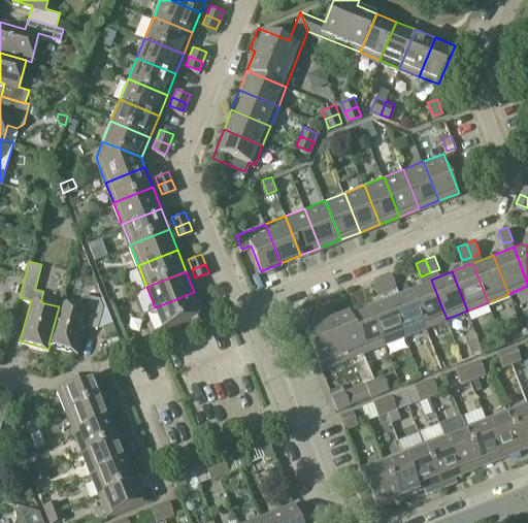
[(392,272),(383,276),(388,290),(397,286),(392,272)]
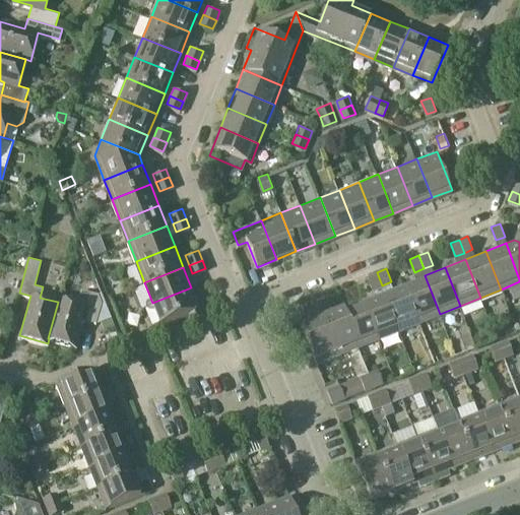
[(382,285),(377,272),(368,275),(373,288),(382,285)]
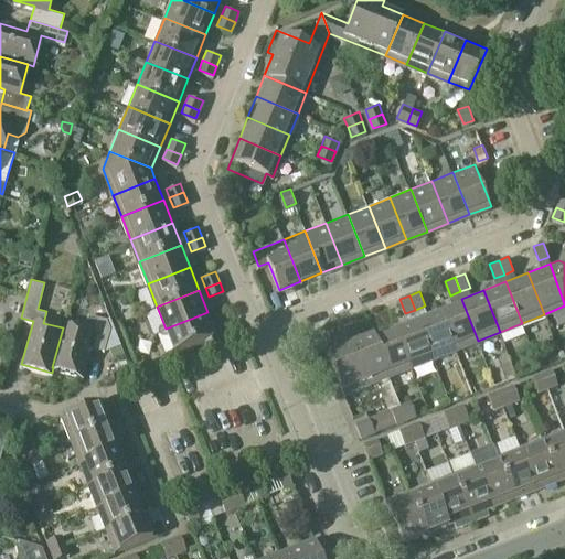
[(461,299),(439,308),(456,348),(478,341),(461,299)]
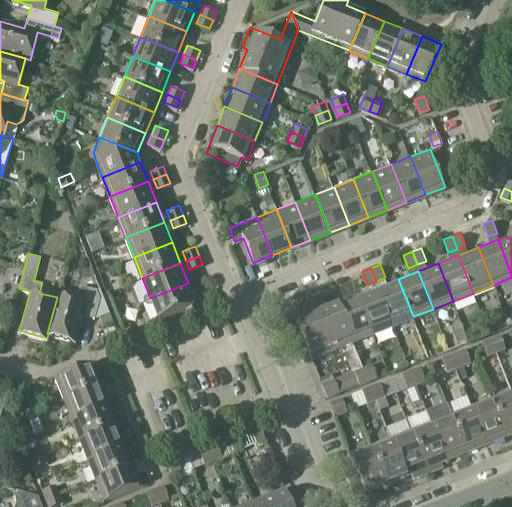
[(398,279),(378,286),(393,324),(413,316),(398,279)]
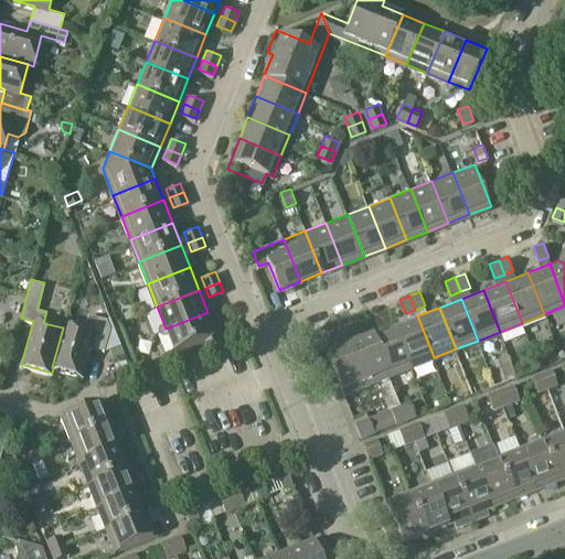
[(208,312),(166,329),(174,351),(206,339),(209,345),(219,341),(208,312)]
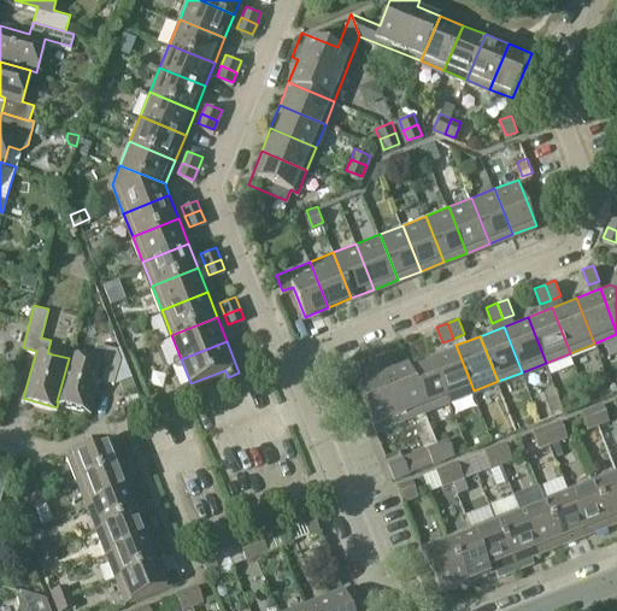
[(69,358),(57,401),(58,401),(90,410),(99,377),(113,382),(119,380),(123,388),(136,383),(121,345),(115,347),(98,342),(88,357),(70,352),(69,358)]
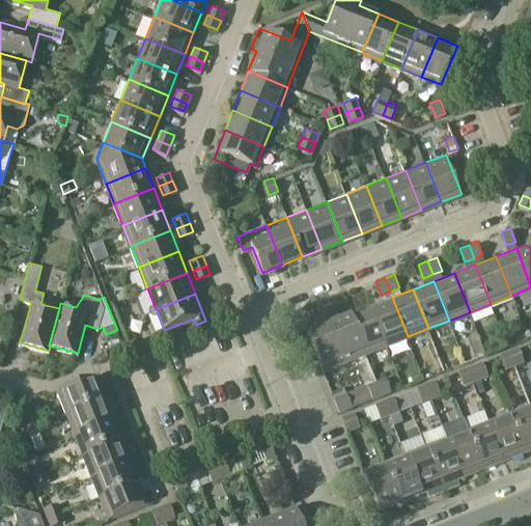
[(392,297),(371,305),(387,344),(408,336),(392,297)]
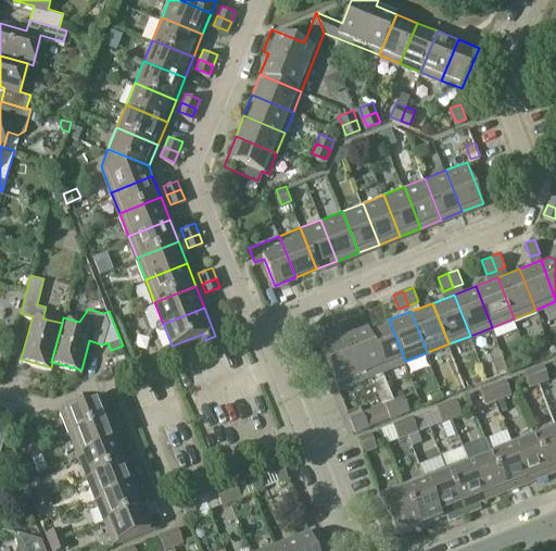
[(339,387),(382,370),(367,328),(356,333),(351,322),(341,325),(339,320),(323,325),(327,337),(319,340),(339,387)]
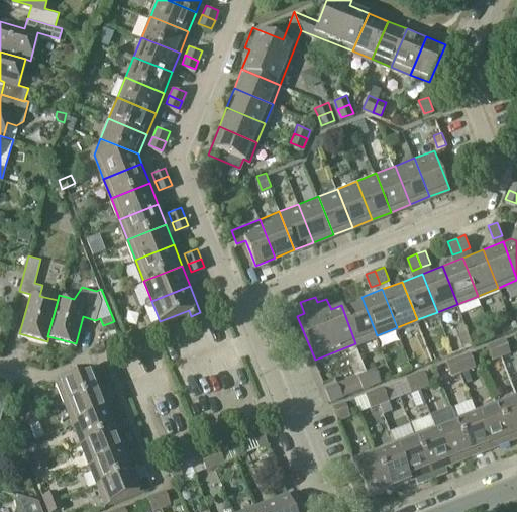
[(362,297),(341,305),(356,343),(377,335),(362,297)]
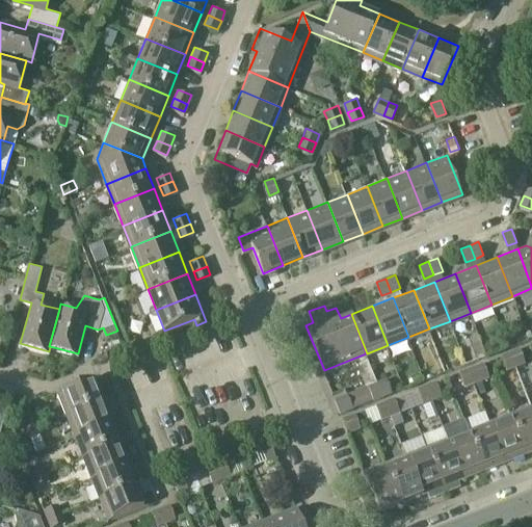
[(142,337),(129,342),(132,351),(145,346),(142,337)]
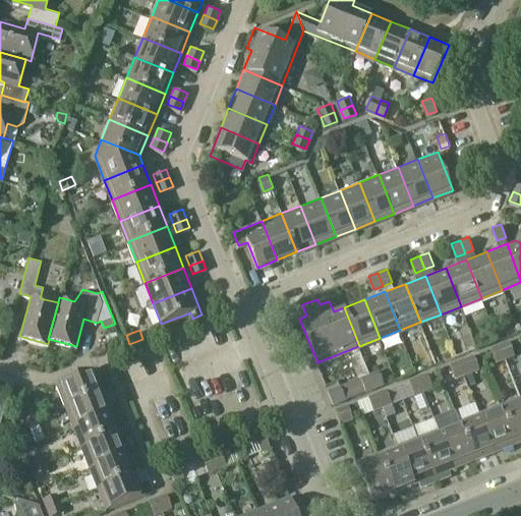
[(123,346),(119,335),(108,339),(112,350),(123,346)]
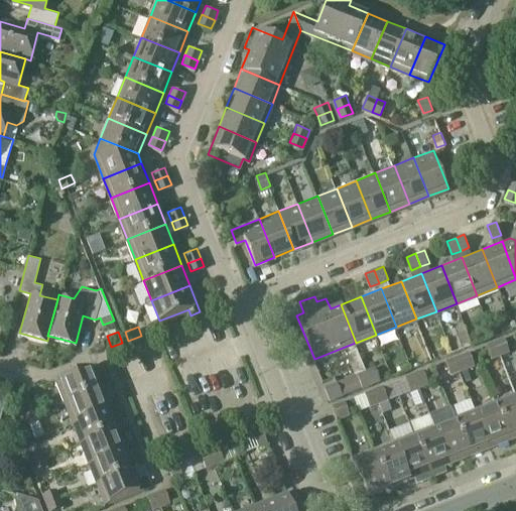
[(494,340),(499,353),(509,349),(504,336),(494,340)]
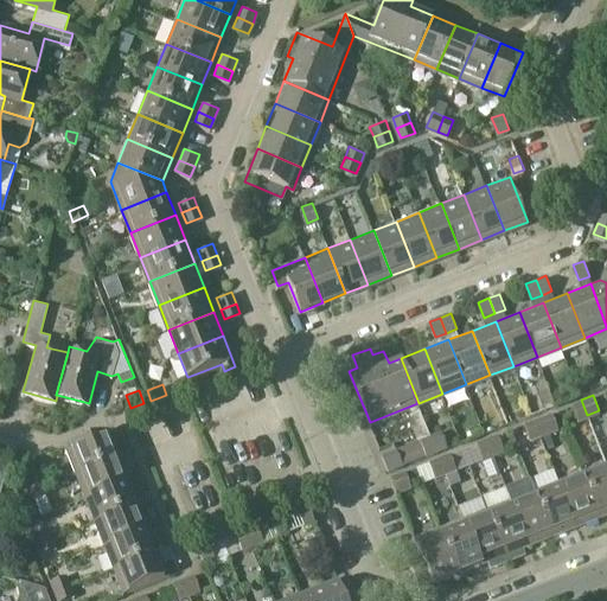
[(577,419),(587,415),(581,400),(572,403),(577,419)]
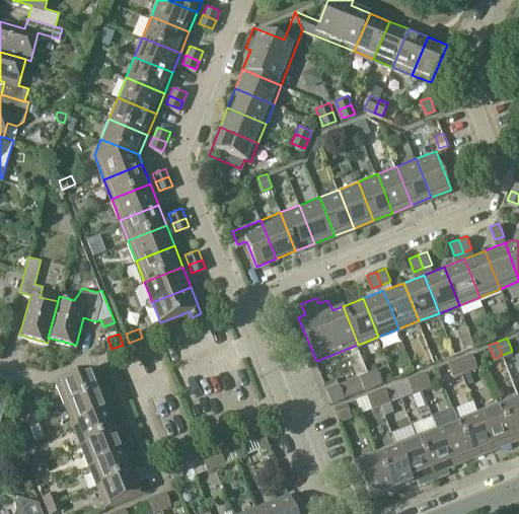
[(455,357),(460,371),(461,372),(464,371),(468,381),(474,378),(470,369),(477,366),(471,351),(455,357)]
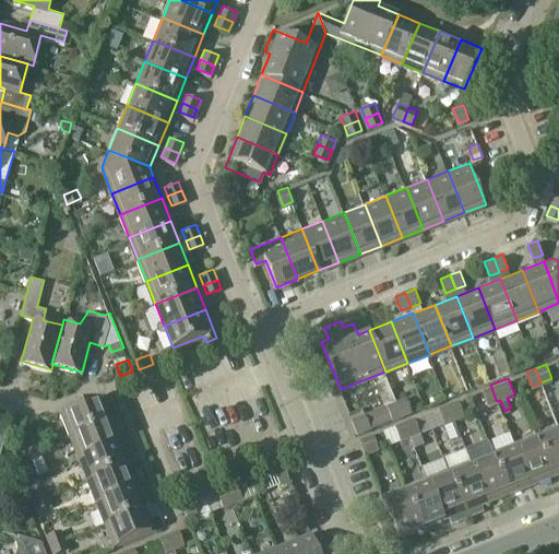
[(497,401),(496,400),(490,385),(483,388),(489,404),(497,401)]
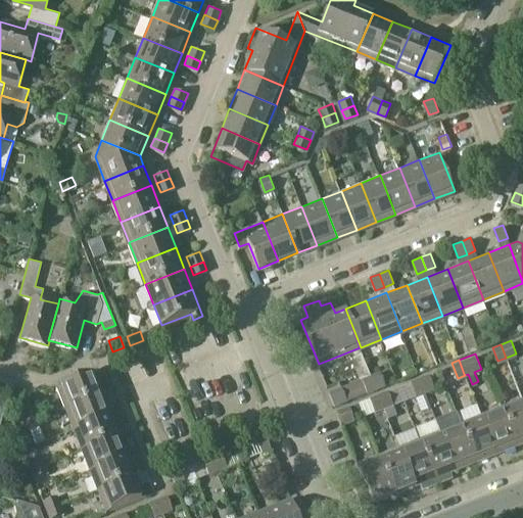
[(96,369),(57,384),(65,406),(104,390),(96,369)]
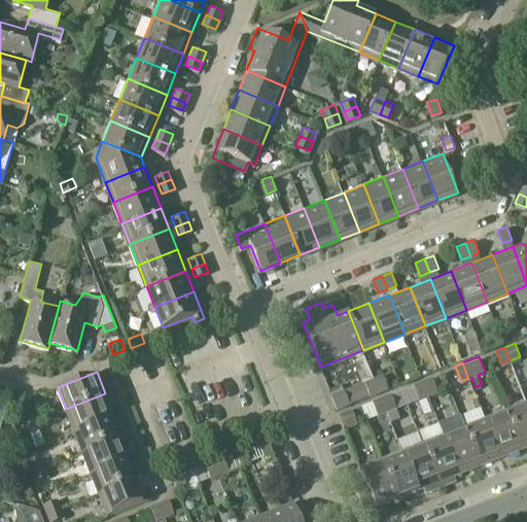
[(383,373),(374,377),(379,390),(388,386),(383,373)]
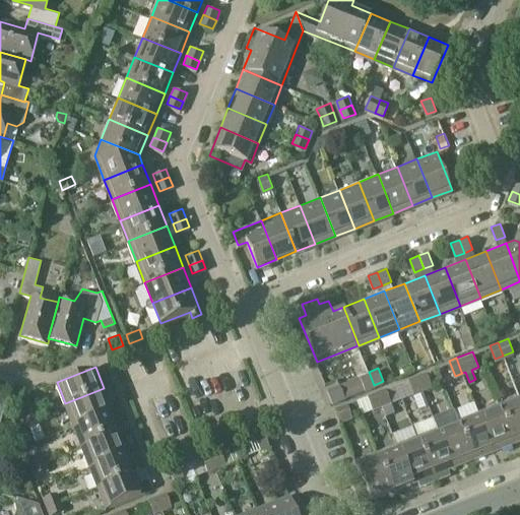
[(416,375),(421,388),(432,384),(427,371),(416,375)]
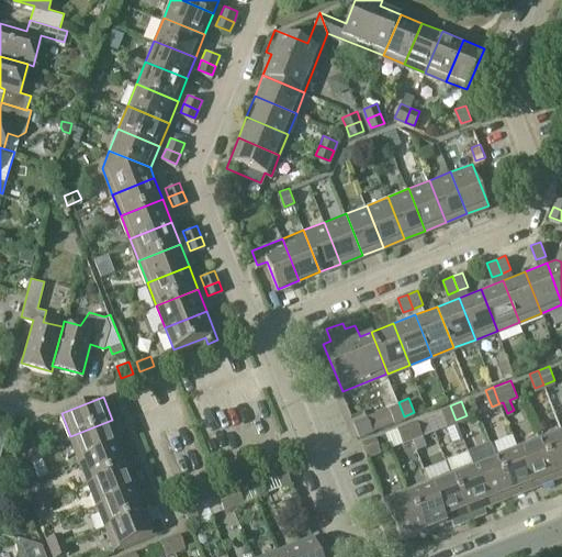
[(398,402),(390,405),(388,405),(367,414),(353,420),(359,434),(394,421),(395,420),(404,416),(398,402)]
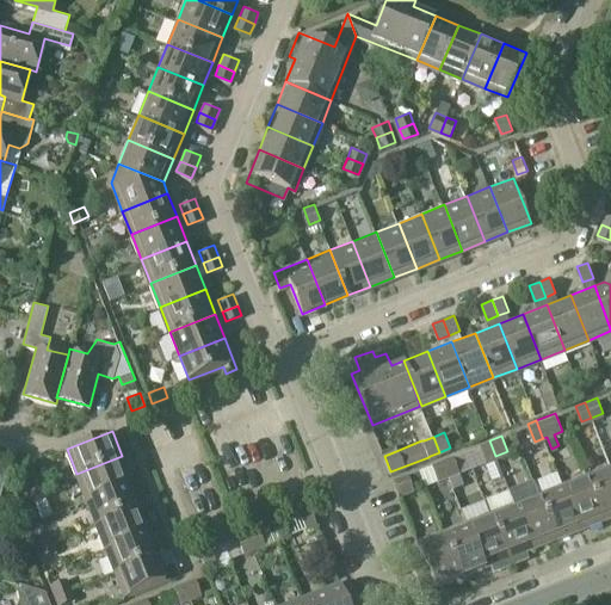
[(486,460),(495,456),(489,440),(480,444),(486,460)]
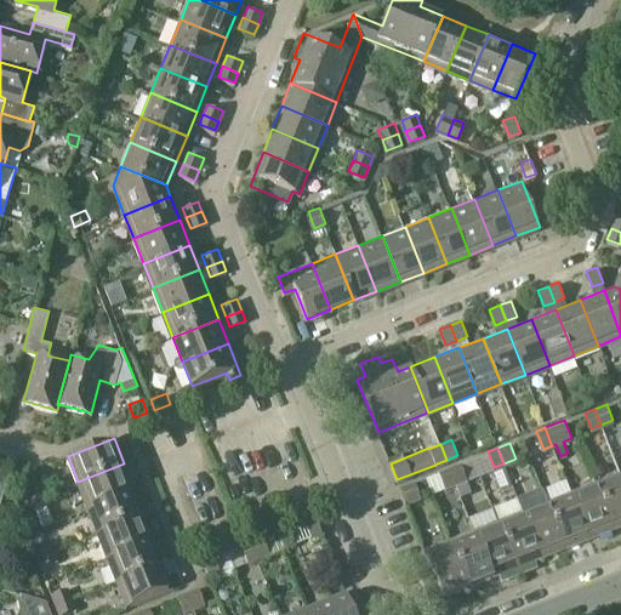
[(449,467),(455,483),(466,478),(460,462),(449,467)]
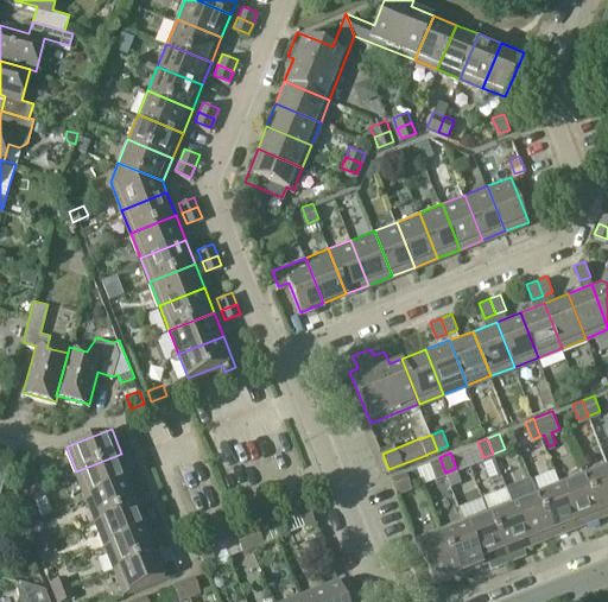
[(121,454),(76,471),(86,496),(131,477),(121,454)]
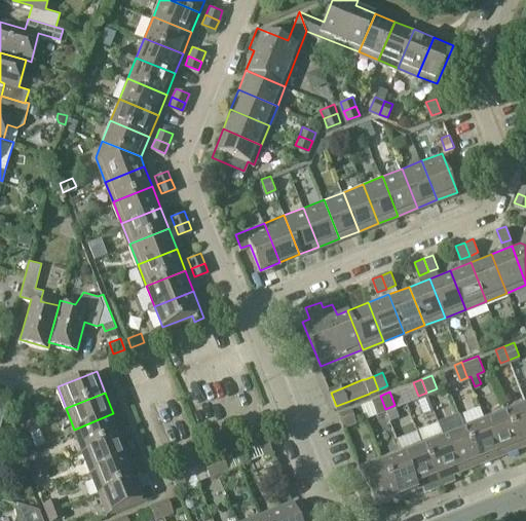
[(377,412),(385,409),(380,396),(372,399),(377,412)]
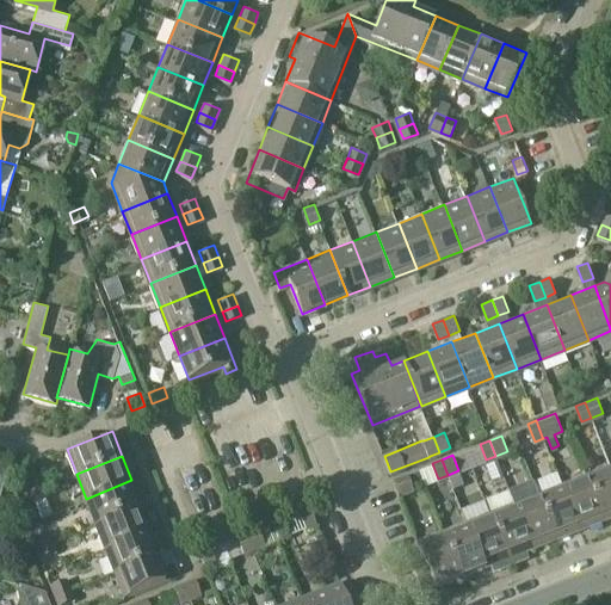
[(610,469),(609,463),(585,473),(603,518),(610,514),(610,469)]
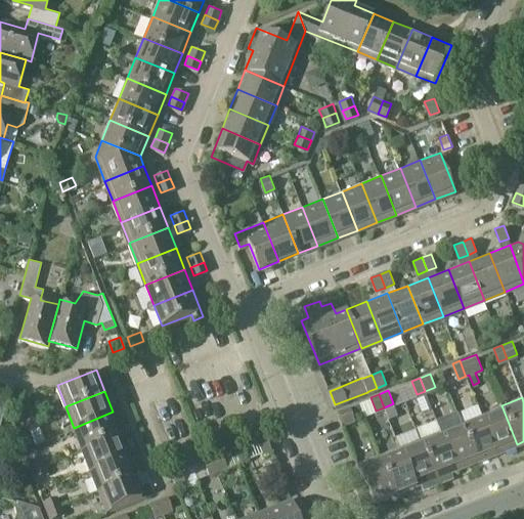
[(476,402),(456,411),(461,422),(476,461),(495,452),(480,414),(476,402)]
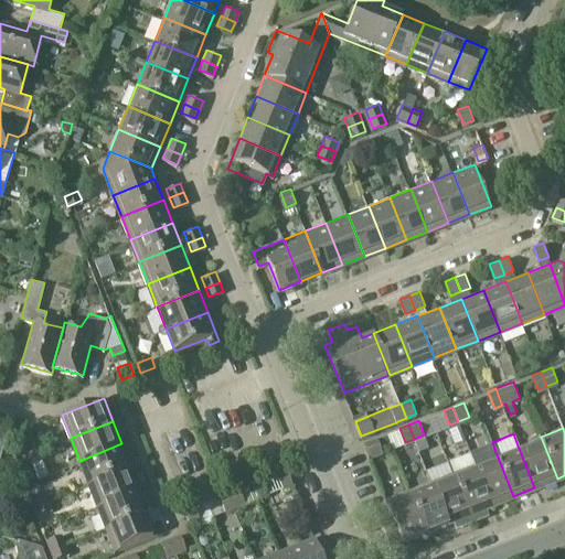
[(29,436),(25,445),(41,450),(44,440),(29,436)]
